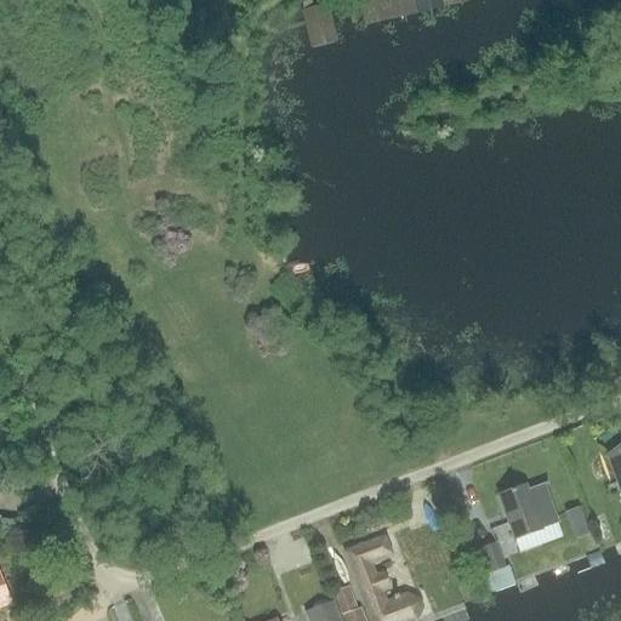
[(359,0),(366,27),(471,1),(469,0),(359,0)]
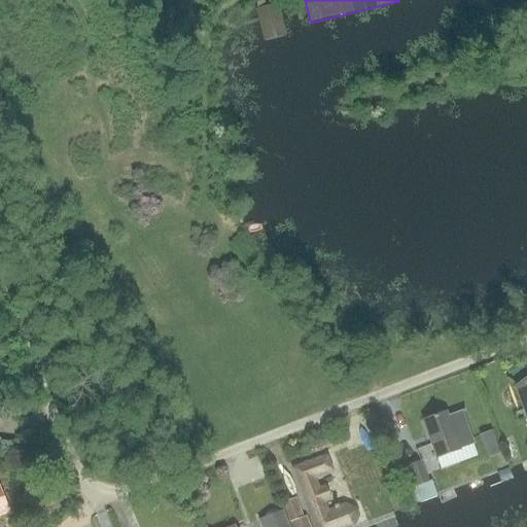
[(281,4),(257,9),(265,41),(288,36),(281,4)]
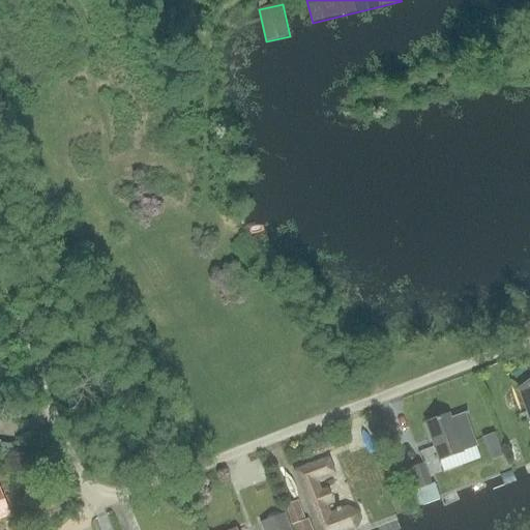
[(529,384),(520,388),(529,415),(529,384)]
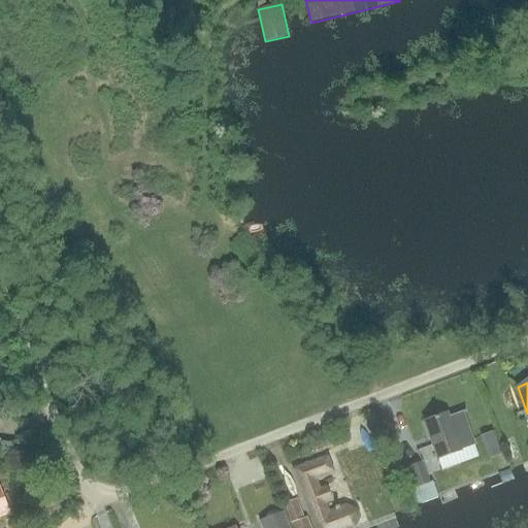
[(447,413),(423,422),(437,459),(461,450),(460,448),(472,442),(461,409),(448,415),(447,413)]
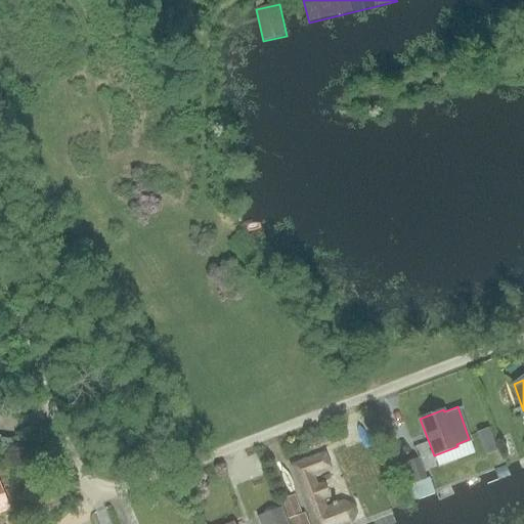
[(292,466),(310,514),(314,523),(353,523),(356,522),(358,517),(358,515),(358,512),(357,509),(355,505),(353,504),(350,501),(345,500),(325,508),(322,500),(331,497),(324,482),(316,485),(312,475),(331,468),(325,452),(292,466)]
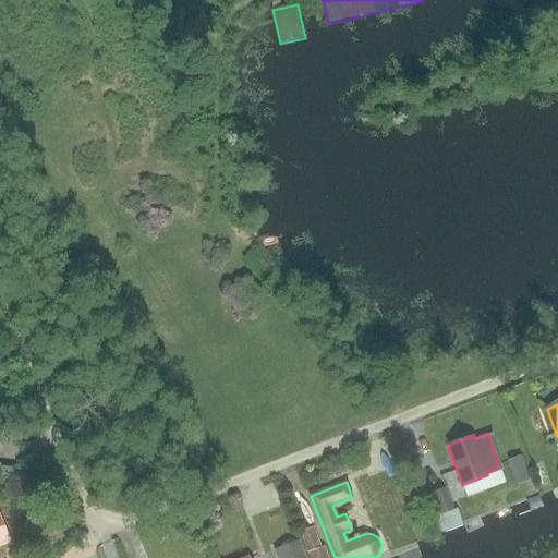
[(447,488),(423,498),(435,531),(461,522),(457,508),(453,508),(447,488)]
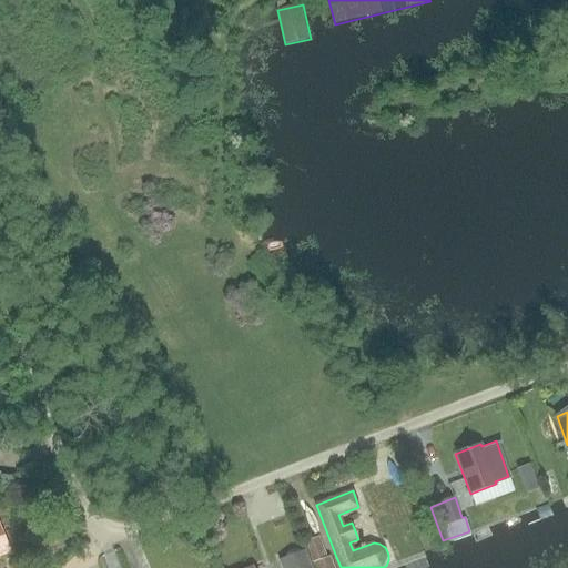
[(0,523),(0,553),(10,550),(0,523)]
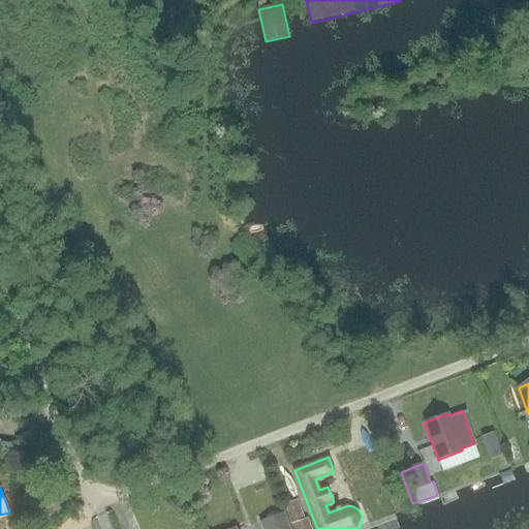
[(299,500),(285,505),(293,528),(313,528),(309,518),(306,520),(299,500)]
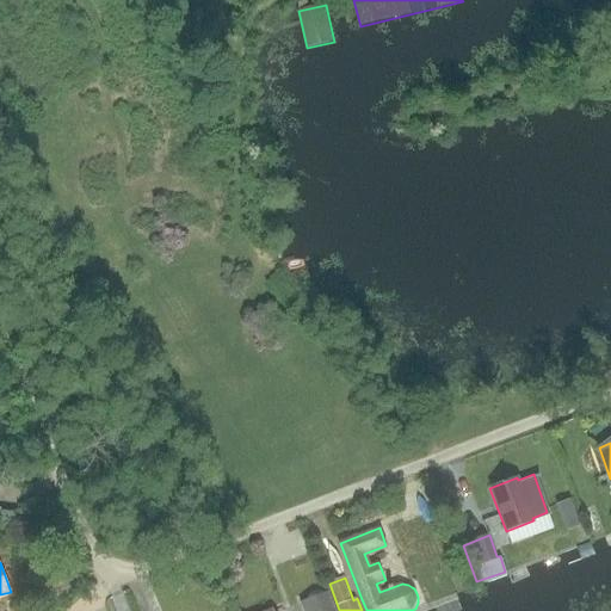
[(335,610),(328,592),(301,603),(303,610),(335,610)]
